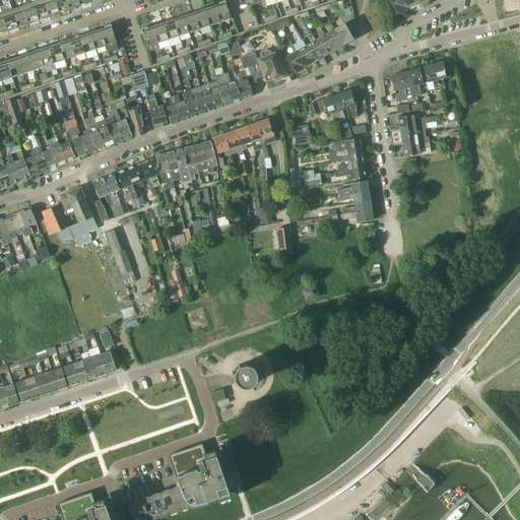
[(25,0),(27,4),(22,6),(28,23),(35,22),(34,20),(39,19),(31,0),(25,0)]
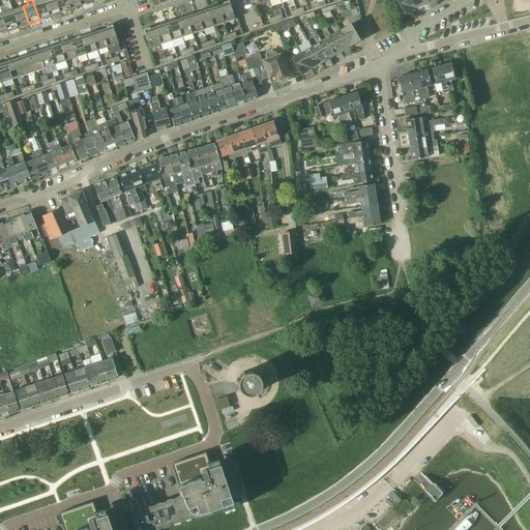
[(45,19),(51,18),(43,0),(39,0),(37,1),(37,0),(32,0),(39,20),(43,18),(45,19)]
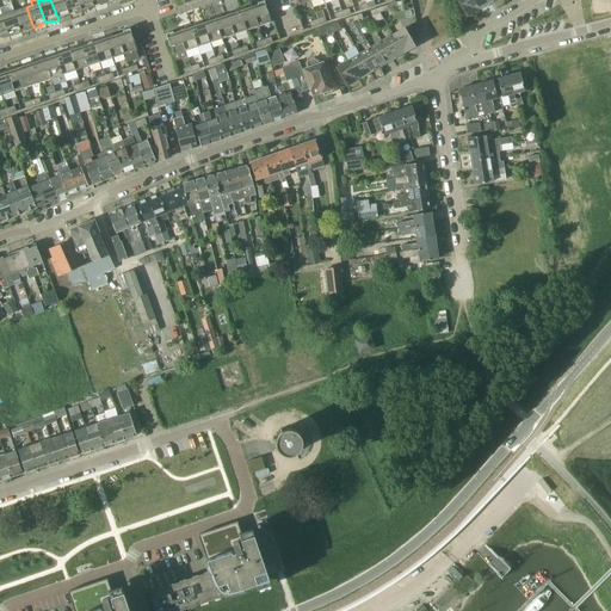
[(65,0),(50,0),(59,20),(65,18),(65,17),(71,14),(65,0)]
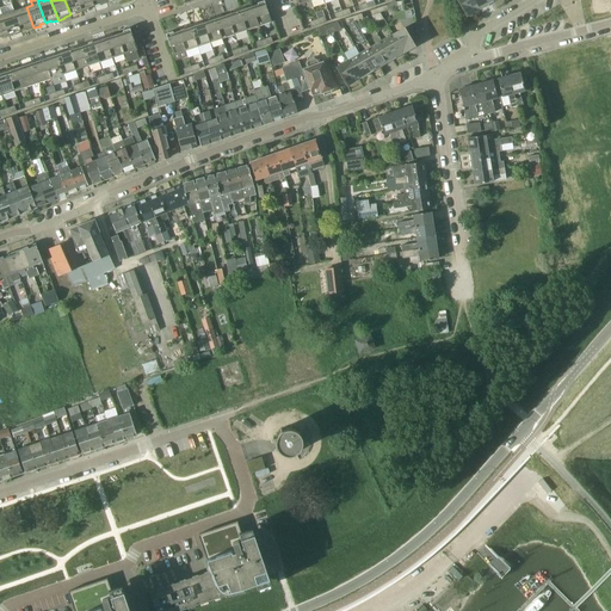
[(82,12),(78,0),(65,0),(71,14),(75,12),(75,14),(82,12)]
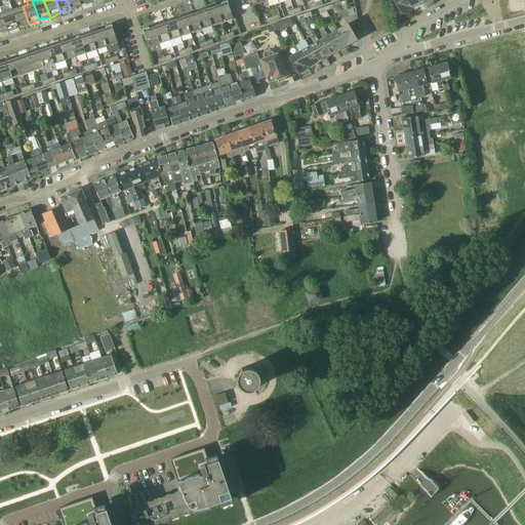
[(79,0),(67,0),(71,10),(77,8),(76,7),(81,5),(79,0)]
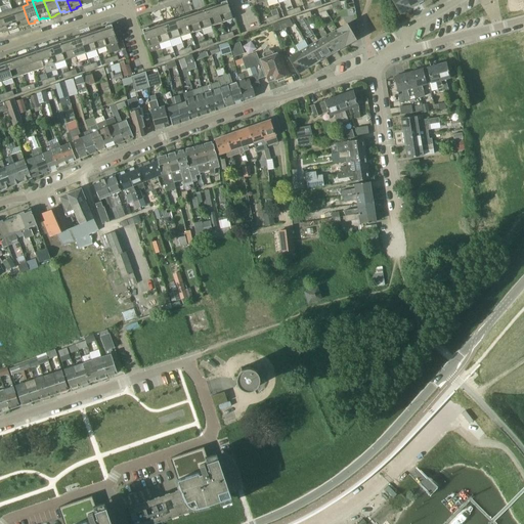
[(389,0),(387,2),(391,9),(396,6),(400,14),(410,8),(405,0),(389,0)]
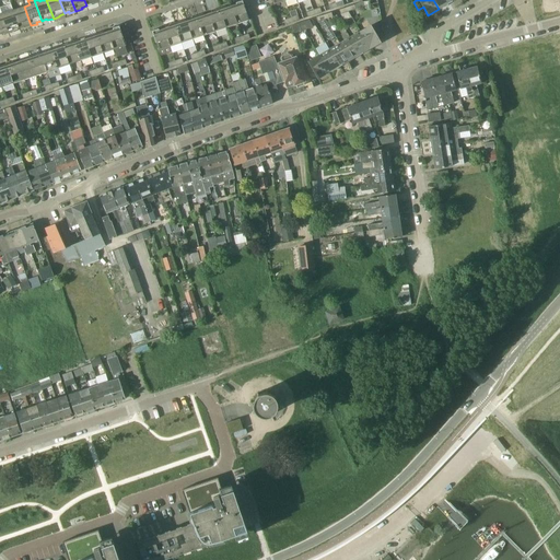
[(446,0),(433,0),(439,9),(450,3),(446,0)]
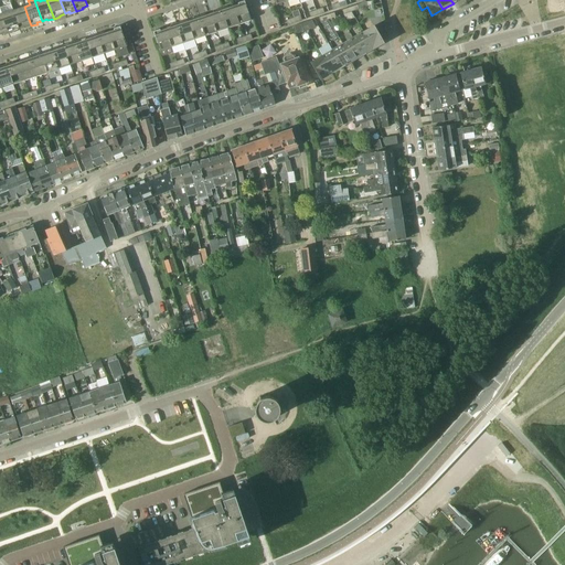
[(238,4),(233,6),(240,24),(252,21),(245,1),(238,3),(238,4)]
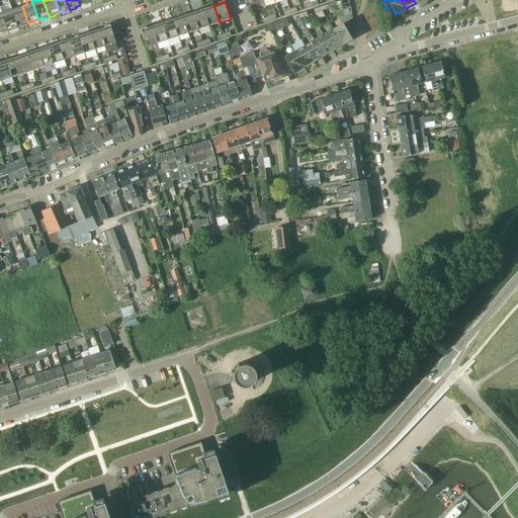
[(209,6),(203,8),(209,26),(220,22),(213,5),(209,7),(209,6)]
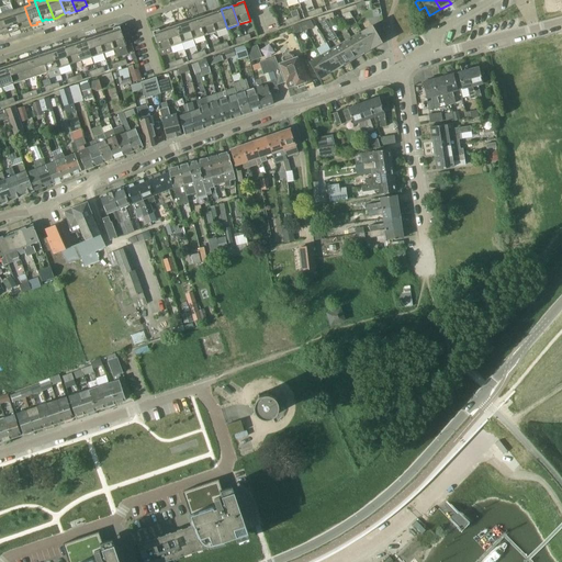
[(31,25),(24,7),(13,10),(19,29),(24,26),(24,27),(31,25)]
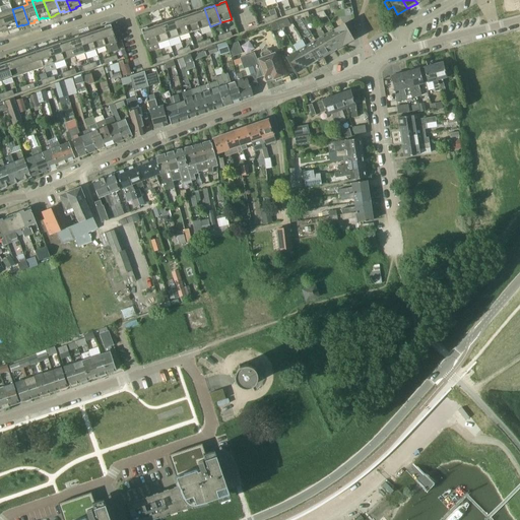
[(200,29),(210,26),(204,8),(198,10),(199,11),(194,12),(200,29)]
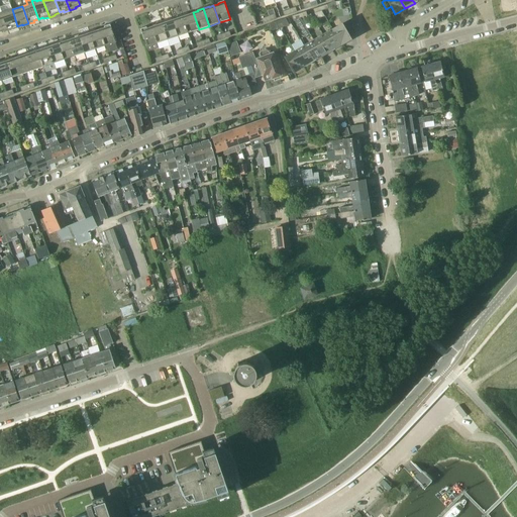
[(17,26),(12,9),(2,12),(7,30),(13,28),(13,27),(17,26)]
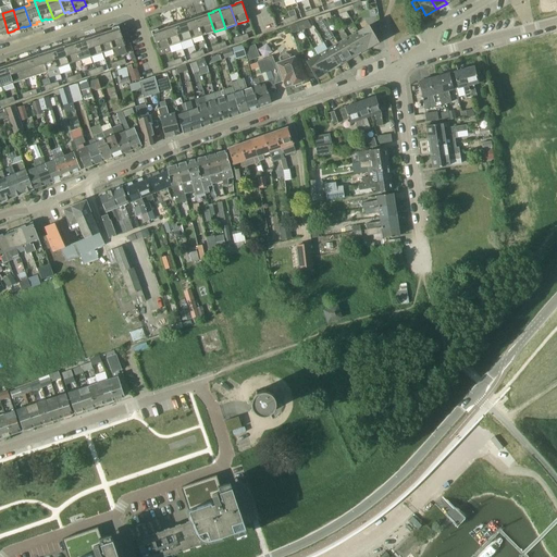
[(202,15),(202,14),(196,15),(202,35),(214,32),(208,13),(202,15)]
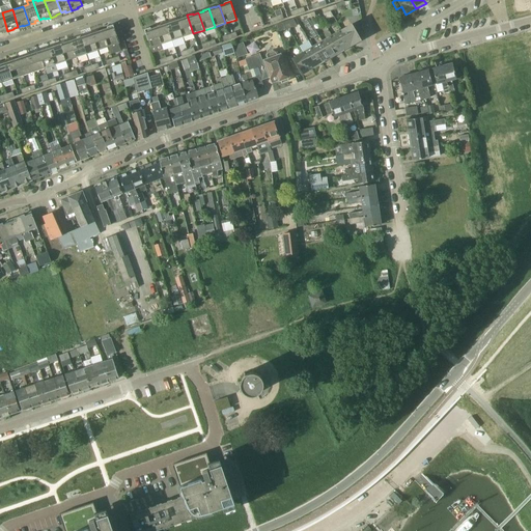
[(176,20),(183,37),(193,33),(187,15),(182,17),(182,19),(176,20)]
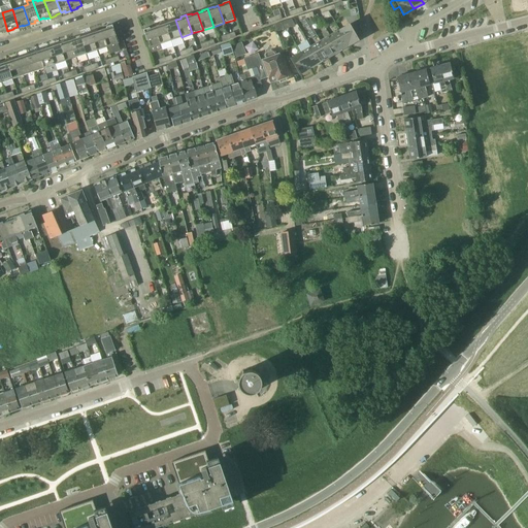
[(291,19),(282,23),(285,29),(295,26),(291,19)]
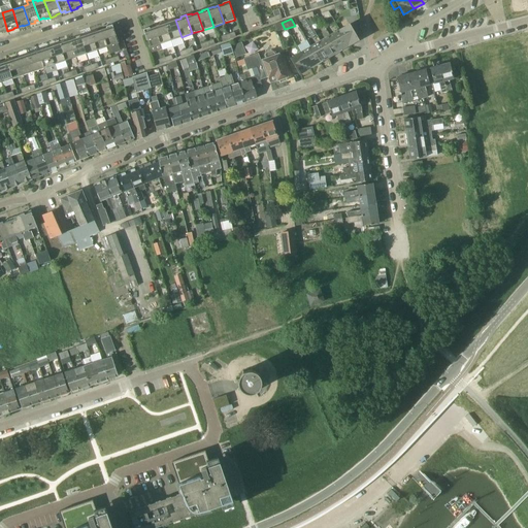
[(171,20),(165,22),(171,40),(182,37),(175,20),(171,22),(171,20)]
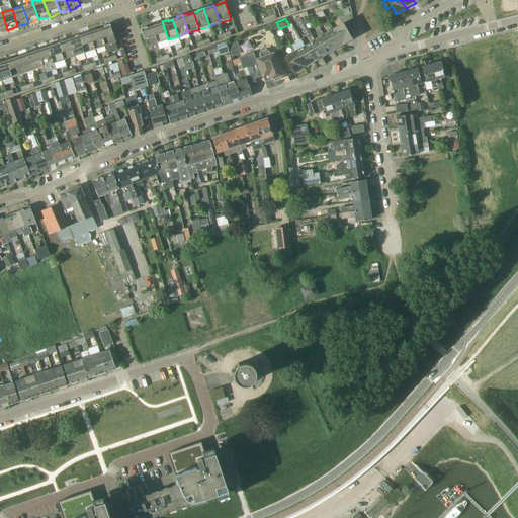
[(156,23),(157,24),(152,26),(158,44),(168,39),(162,21),(156,23)]
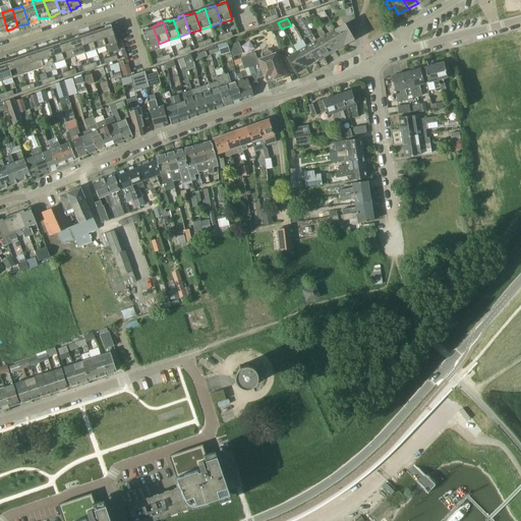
[(281,29),(278,22),(271,24),(274,32),(281,29)]
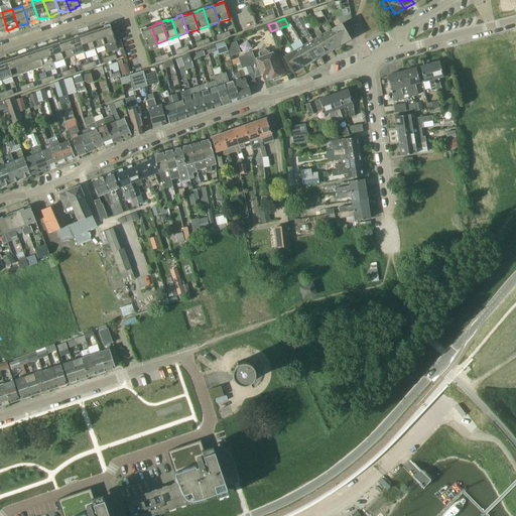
[(104,27),(100,28),(105,45),(106,45),(108,52),(117,49),(115,42),(116,42),(110,24),(104,26),(104,27)]
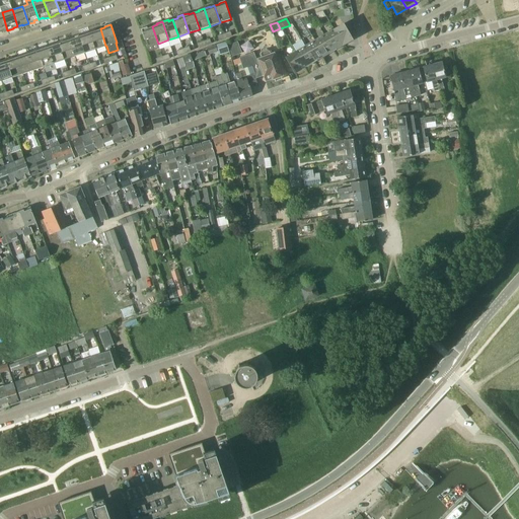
[(344,24),(334,29),(343,45),(353,40),(344,24)]
